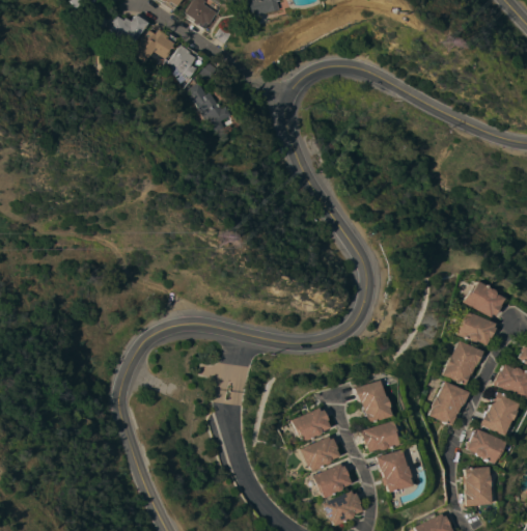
[(78,6),(73,0),(88,0),(89,1),(80,8),(78,6)]
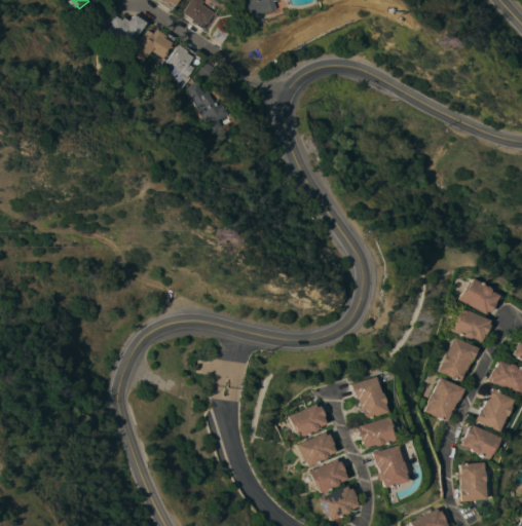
[(182,0),(183,1),(181,4),(180,4),(175,10),(160,0),(182,0)]
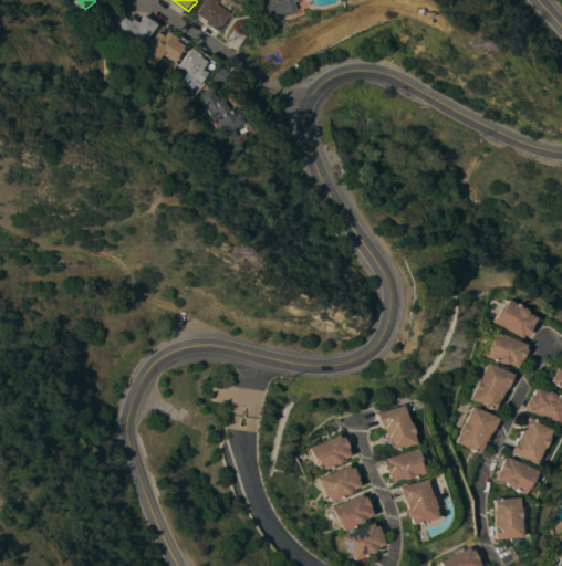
[(208,0),(220,0),(222,1),(220,4),(233,13),(226,25),(225,25),(220,31),(214,27),(212,27),(208,23),(210,21),(199,13),(208,0)]
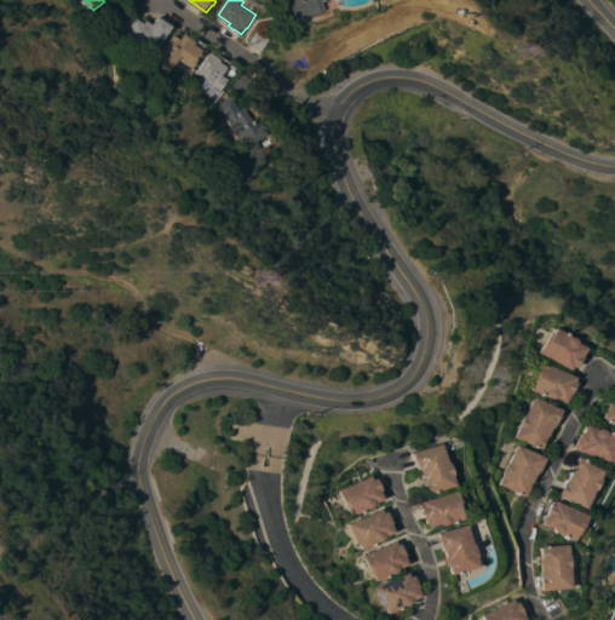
[(292,19),(289,9),(287,9),(285,0),(328,0),(323,1),(326,11),(292,19)]
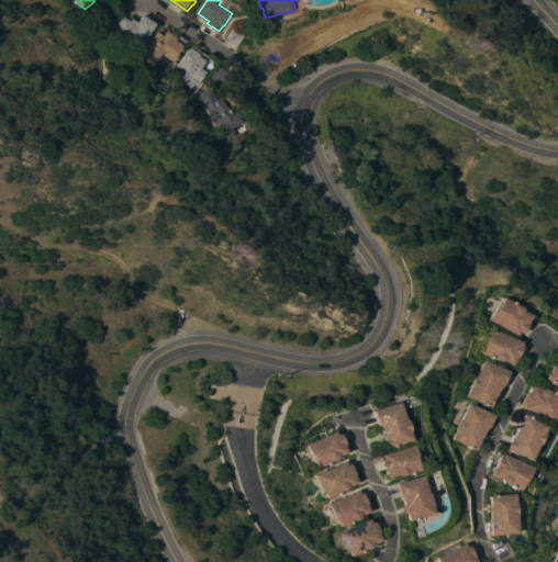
[(130,17),(135,21),(136,19),(142,22),(146,15),(159,24),(144,46),(119,29),(120,26),(120,25),(122,22),(123,21),(125,18),(127,15),(130,17)]
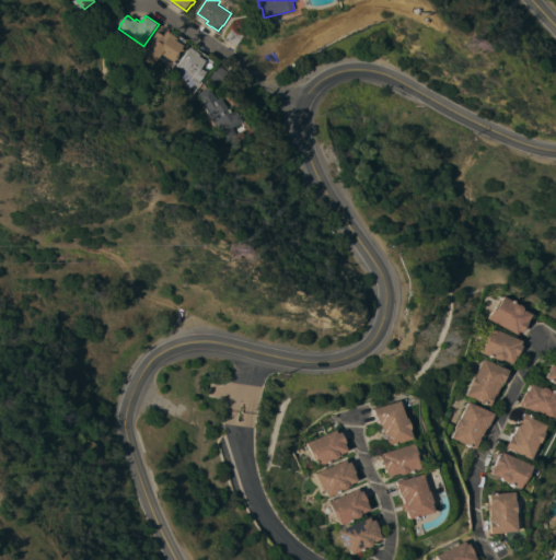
[(142,56),(154,39),(159,43),(160,41),(155,38),(164,26),(172,32),(173,31),(189,41),(181,53),(183,54),(176,62),(165,54),(157,67),(142,56)]
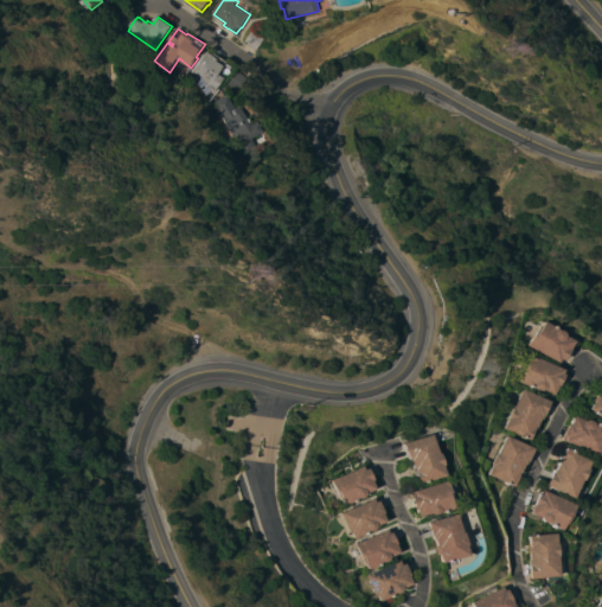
[(260,50),(249,43),(256,31),(267,38),(260,50)]
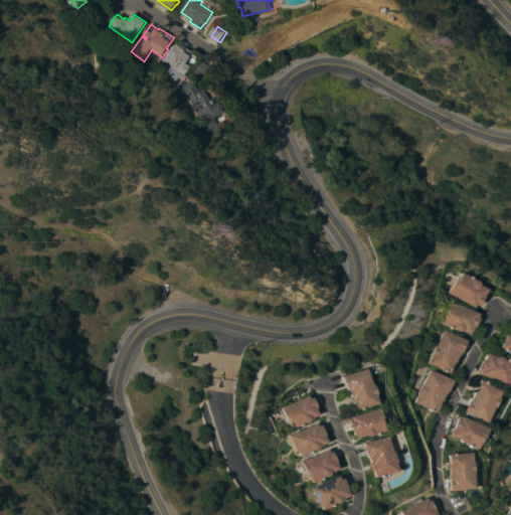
[(177,44),(175,42),(177,40),(194,52),(187,62),(192,66),(184,78),(178,73),(179,72),(171,67),(172,65),(165,60),(177,44)]
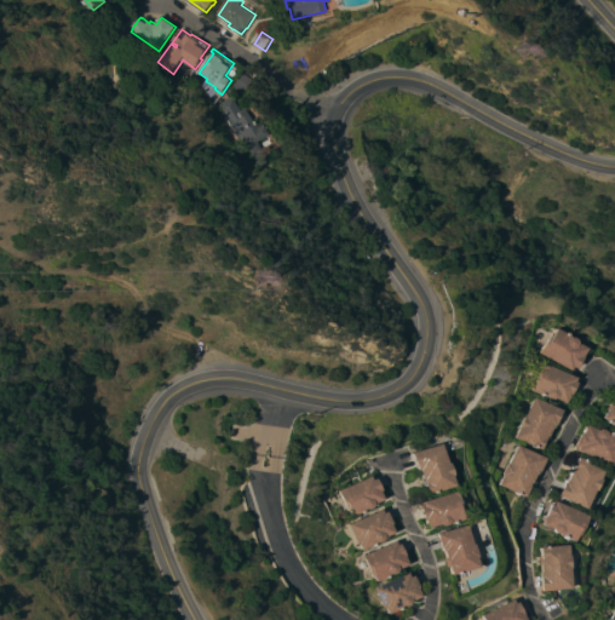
[(254,154),(245,138),(236,144),(229,132),(236,126),(233,120),(230,120),(220,104),(234,96),(243,110),(248,108),(258,124),(259,122),(262,127),(265,125),(275,141),(272,142),(254,154)]
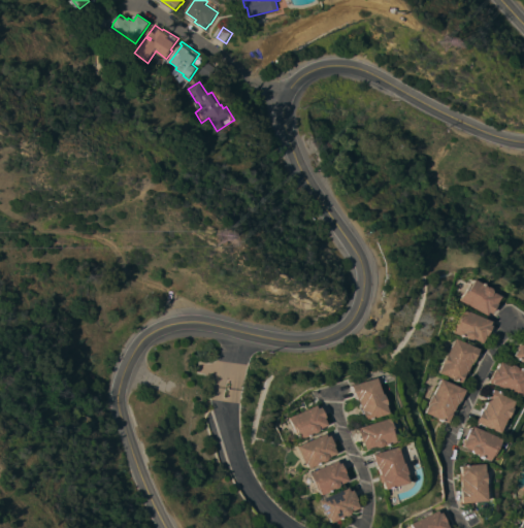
[(468,284),(470,285),(473,279),(488,289),(490,290),(490,292),(499,297),(494,304),(495,304),(490,314),(489,314),(488,316),(459,300),(468,284)]
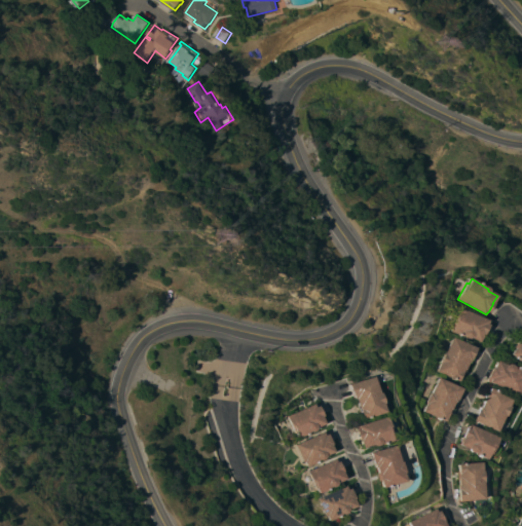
[(461,308),(490,321),(489,324),(490,325),(482,342),(473,338),(472,338),(470,339),(468,338),(467,337),(453,331),(455,326),(454,325),(461,308)]
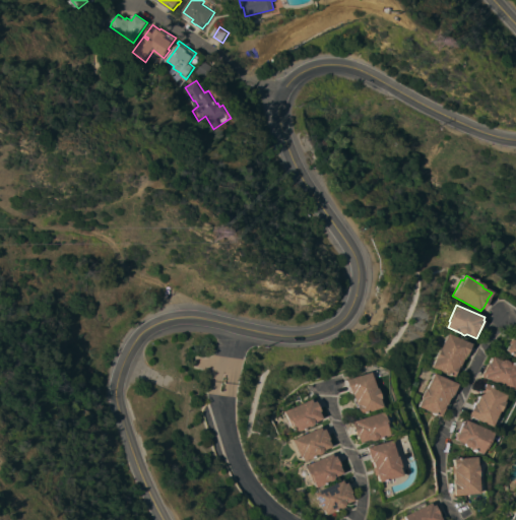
[(472,343),(465,358),(464,358),(462,363),(463,363),(460,371),(458,370),(455,377),(434,367),(438,359),(437,359),(442,348),(443,348),(450,333),(472,343)]
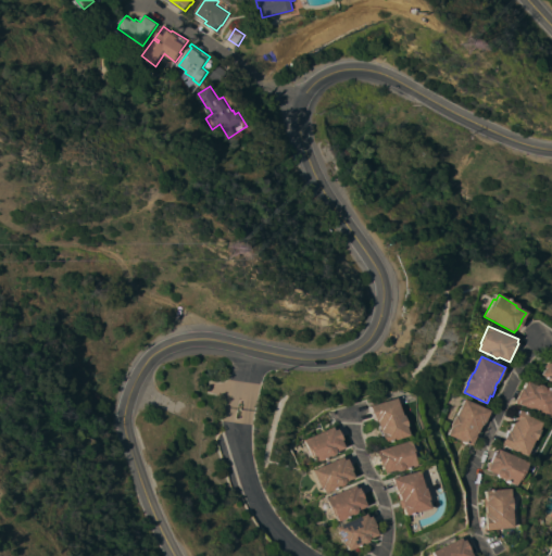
[(551,382),(541,374),(546,367),(544,366),(550,359),(551,361),(551,382)]
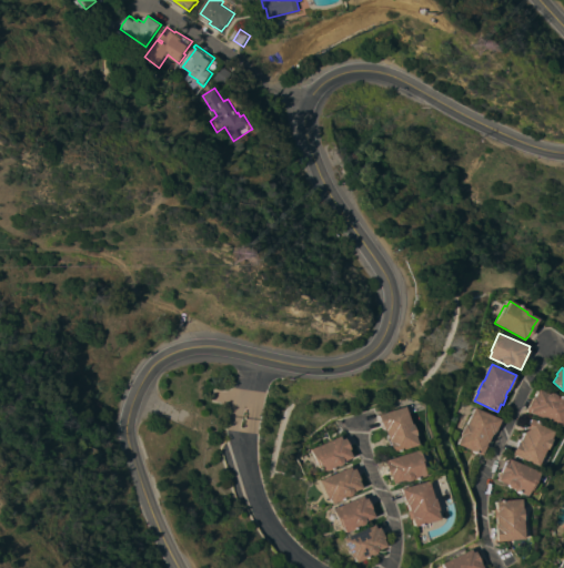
[(534,397),(535,397),(539,389),(547,394),(550,394),(552,394),(554,395),(555,397),(556,396),(563,398),(563,419),(560,427),(527,413),(530,408),(527,408),(533,396),(534,397)]
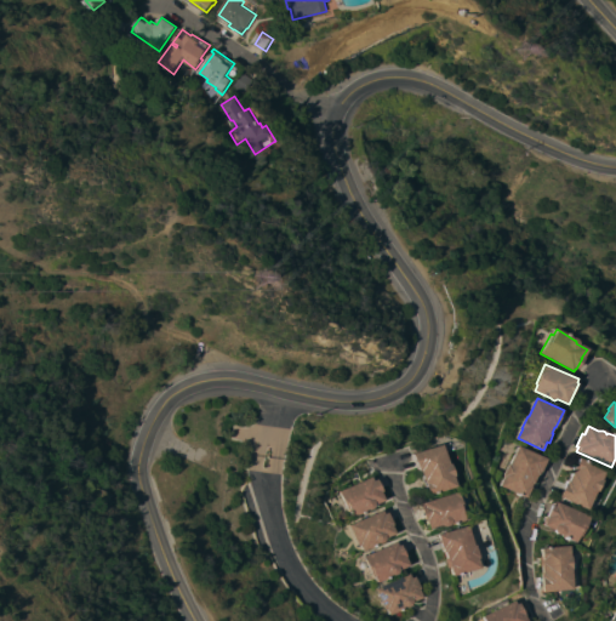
[(415,454),(444,444),(451,463),(456,477),(455,477),(457,486),(431,495),(428,486),(427,486),(423,478),(425,478),(423,471),(422,472),(421,468),(420,468),(415,454)]
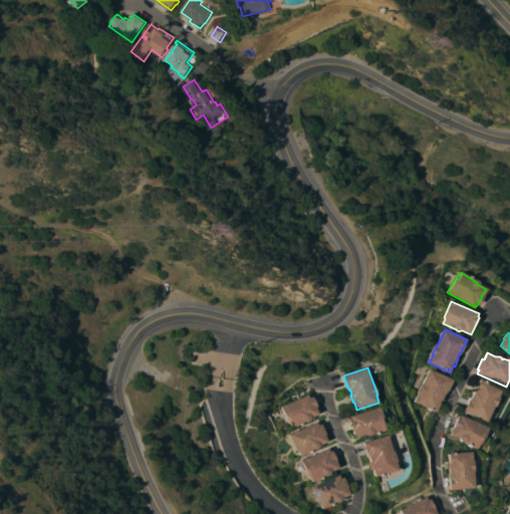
[(455,379),(449,394),(448,393),(445,398),(447,399),(444,406),(442,405),(439,412),(418,402),(421,394),(420,394),(425,383),(426,384),(433,368),(455,379)]
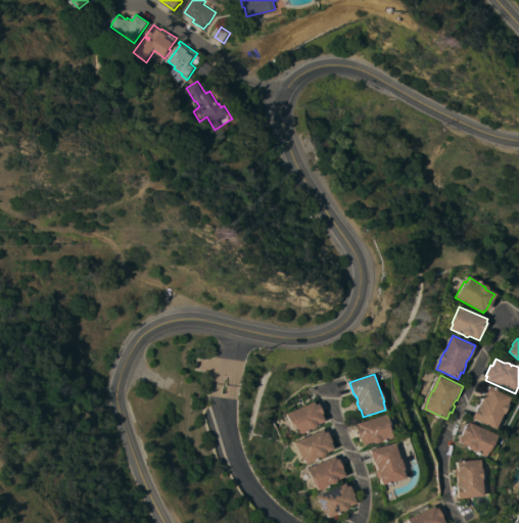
[(511,395),(507,403),(508,403),(504,414),(503,414),(496,429),(472,419),(477,407),(478,407),(479,405),(480,405),(482,399),(481,398),(484,392),(485,392),(489,385),(511,395)]
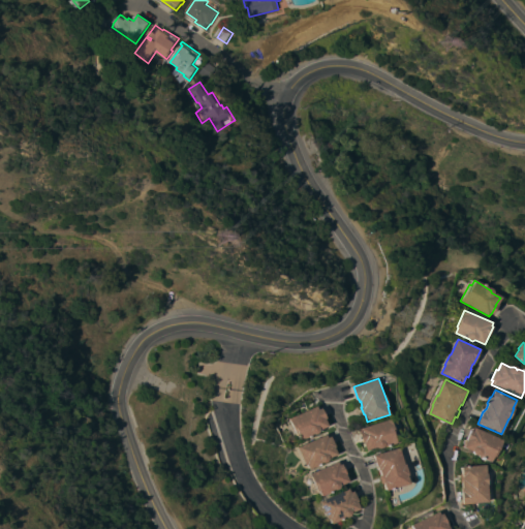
[(300,435),(299,435),(291,418),(320,405),(322,408),(323,408),(329,418),(327,419),(330,426),(321,430),(321,431),(320,433),(317,434),(316,434),(315,434),(315,435),(303,441),(300,435)]
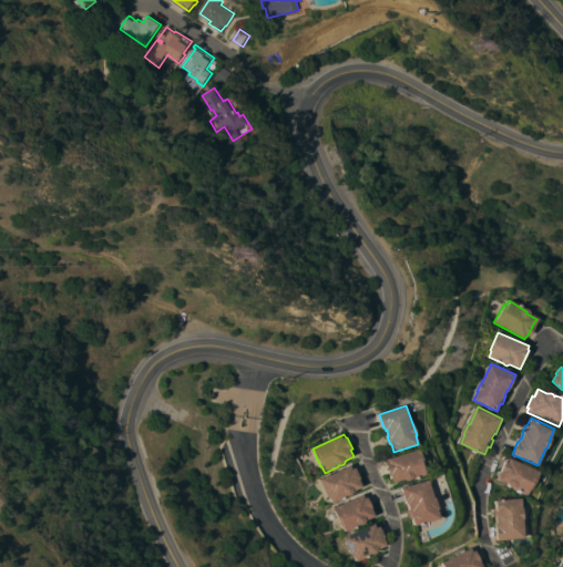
[(419,449),(426,470),(425,470),(426,475),(412,480),(411,478),(410,480),(409,481),(407,481),(406,480),(403,480),(395,483),(391,474),(390,475),(387,463),(390,462),(389,459),(419,449)]
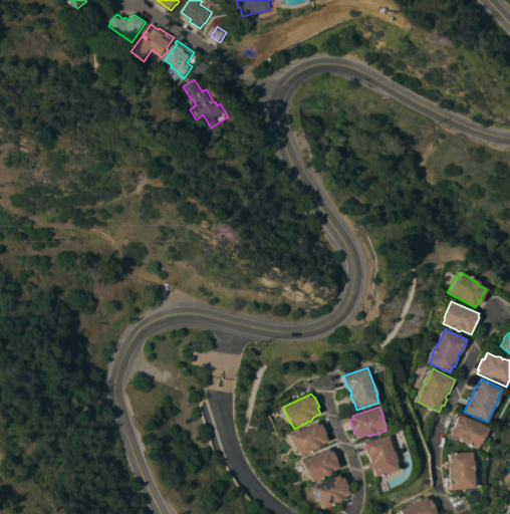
[(465,444),(466,443),(464,443),(462,442),(461,442),(460,439),(451,435),(454,428),(458,418),(461,419),(462,416),(488,428),(485,435),(490,438),(486,446),(481,444),(481,445),(479,444),(477,449),(465,444)]
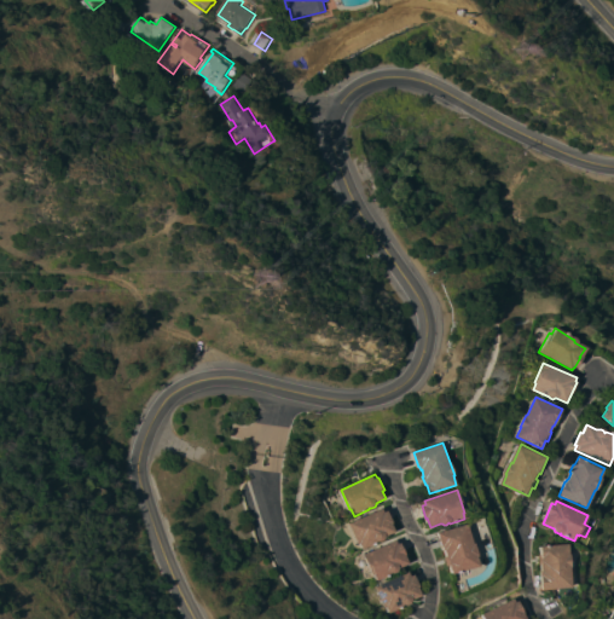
[(360,543),(358,544),(349,524),(384,509),(386,512),(387,512),(393,524),(392,524),(395,532),(384,537),(384,538),(383,539),(381,542),(378,542),(377,542),(377,543),(363,549),(360,543)]
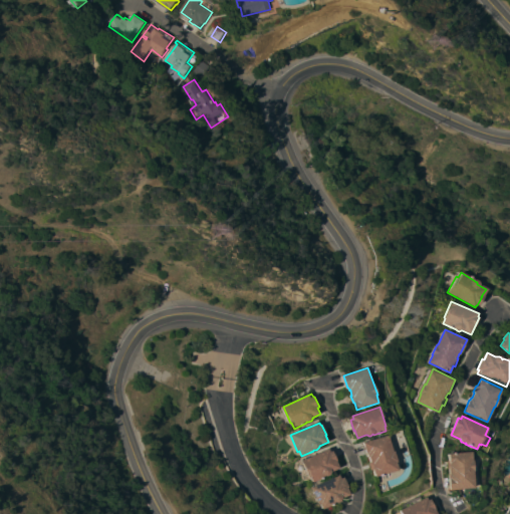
[(388,437),(393,452),(394,452),(397,461),(396,462),(398,470),(374,477),(373,471),(372,471),(369,462),(370,461),(369,457),(368,457),(367,454),(363,443),(388,435),(388,437)]
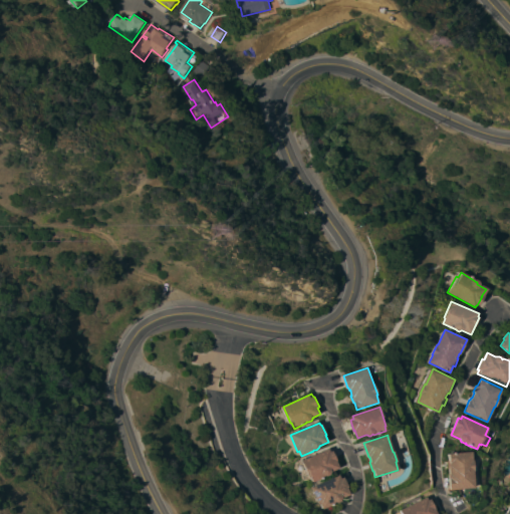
[(299,463),(328,450),(328,449),(331,448),(336,460),(337,459),(341,468),(331,472),(331,473),(330,475),(328,476),(326,476),(326,477),(314,482),(312,479),(307,481),(299,463)]
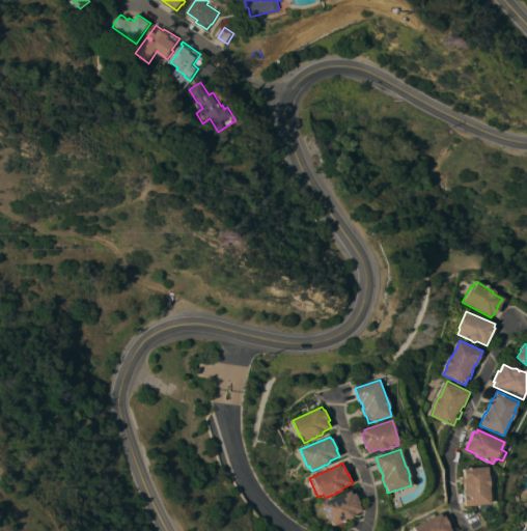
[(489,467),(492,504),(466,506),(465,490),(466,490),(465,481),(466,481),(465,469),(489,467)]
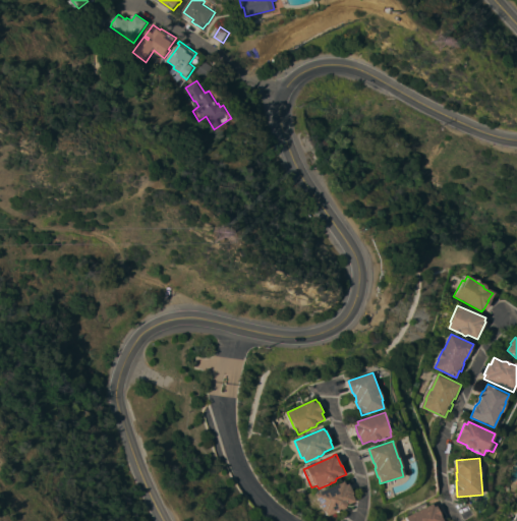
[(317,495),(345,482),(346,485),(349,484),(353,495),(352,495),(355,502),(346,506),(346,508),(345,509),(342,510),(340,510),(340,511),(328,516),(326,512),(325,512),(317,495)]
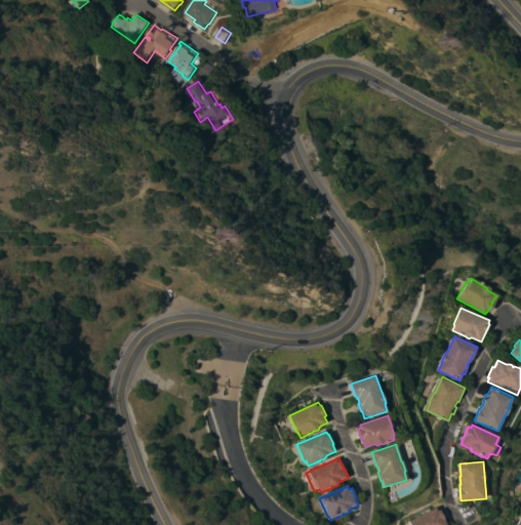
[(413,524),(411,521),(440,508),(441,511),(443,510),(450,524),(413,524)]
